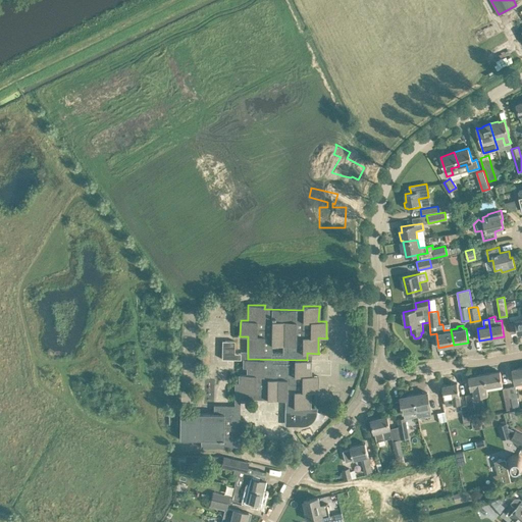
[(248,352),(241,352),(241,353),(235,353),(235,341),(222,341),(221,359),(248,359),(248,352)]
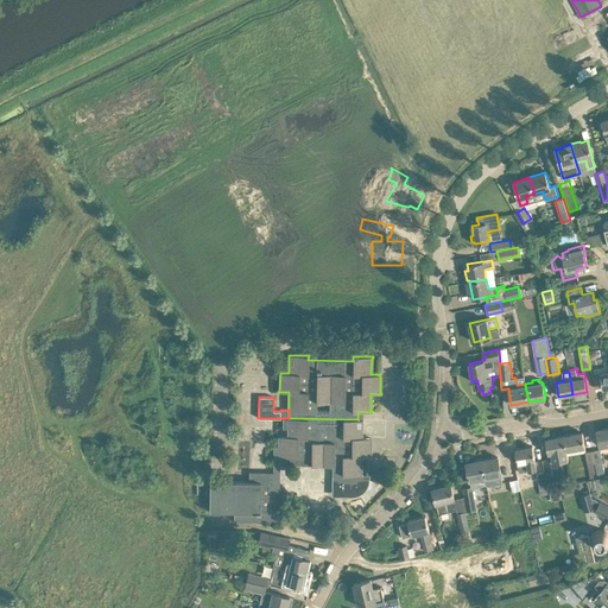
[(607,443),(607,428),(596,430),(599,445),(607,443)]
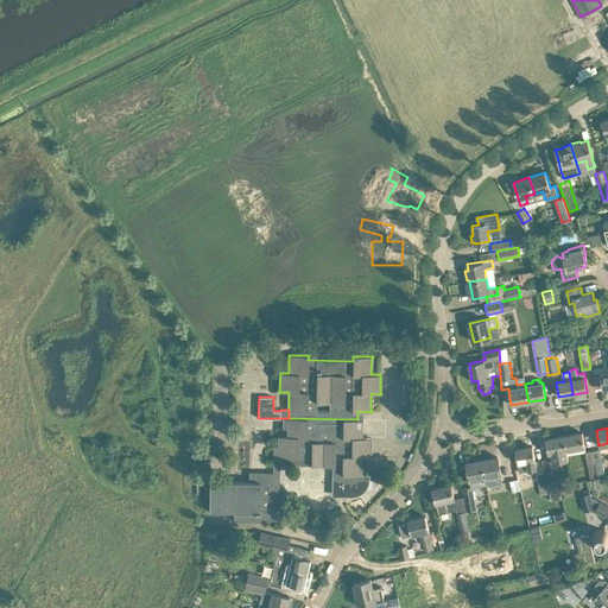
[(586,453),(582,432),(564,436),(568,456),(586,453)]
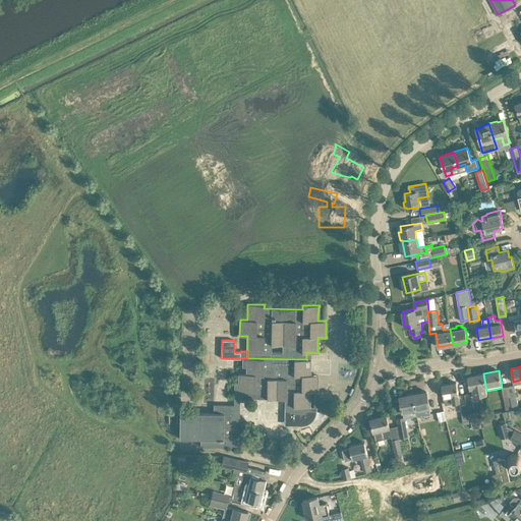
[(303,398),(303,378),(281,377),(281,373),(275,373),(275,372),(265,372),(265,373),(263,373),(263,377),(262,377),(240,378),(240,380),(235,380),(235,398),(242,398),(242,416),(232,416),(232,415),(186,415),(186,416),(179,416),(179,441),(186,441),(186,442),(232,442),(232,441),(267,441),(267,449),(284,449),(284,431),(290,431),(290,412),(296,412),(296,399),(296,398),(303,398)]
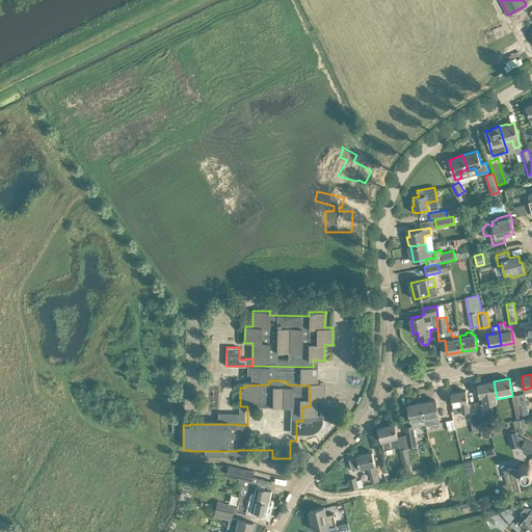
[(497,399),(494,381),(477,383),(480,401),(474,402),(476,413),(477,420),(484,419),(482,404),(497,402),(497,399)]
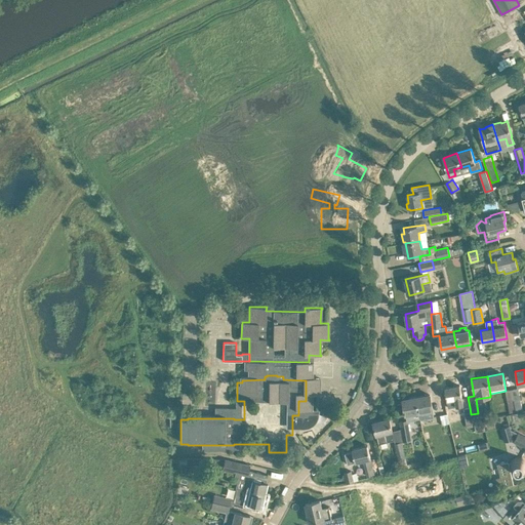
[(462,405),(461,398),(459,385),(445,388),(446,398),(448,407),(462,405)]
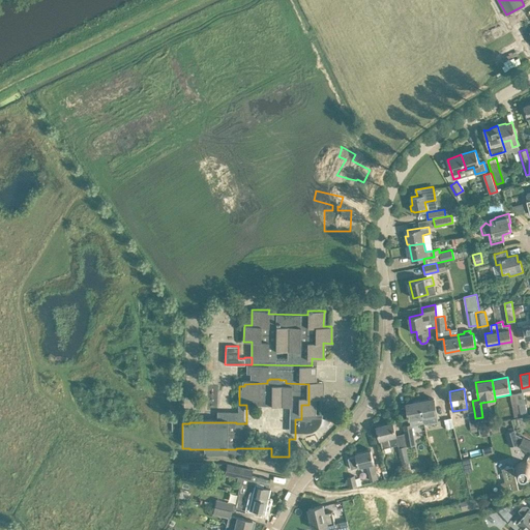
[(523,391),(517,392),(521,415),(527,413),(523,391)]
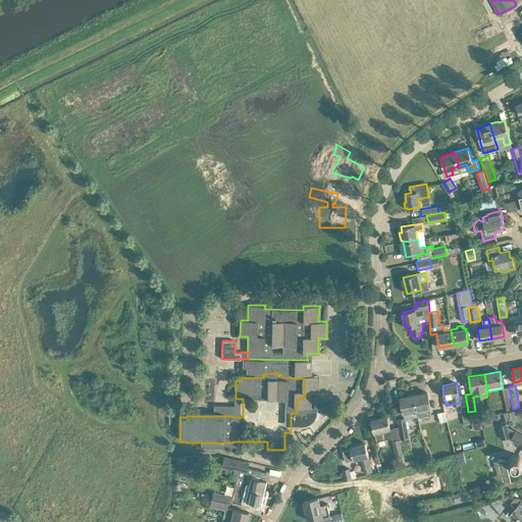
[(513,409),(509,386),(503,388),(505,399),(507,410),(513,409)]
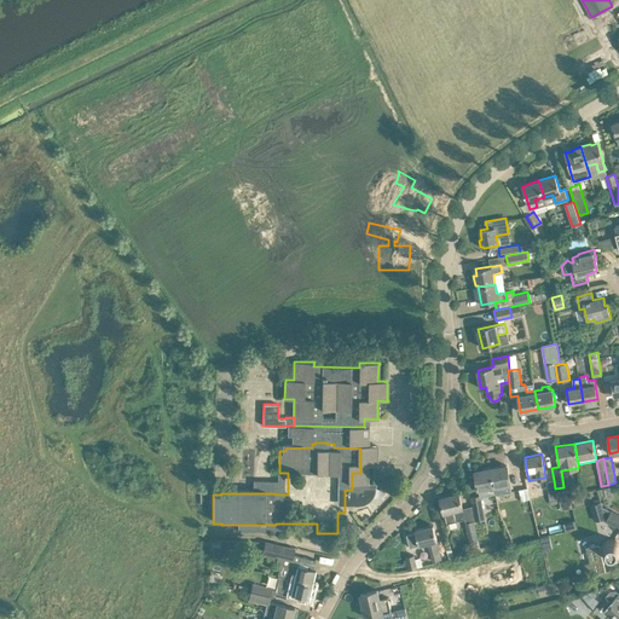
[(507,466),(491,468),(495,486),(496,493),(510,491),(510,490),(512,490),(507,466)]
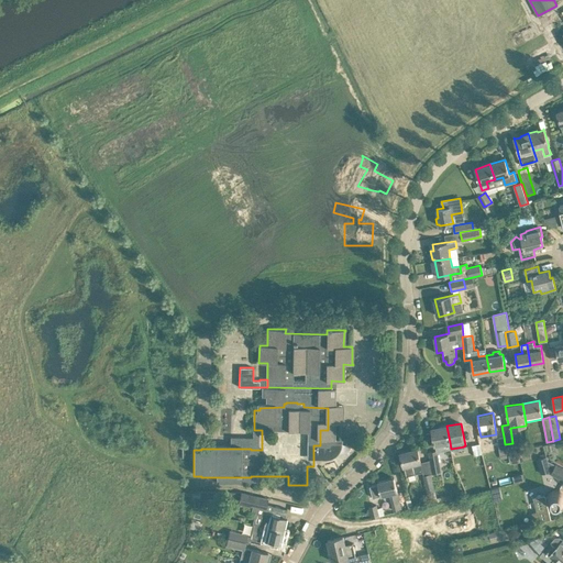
[(450,442),(446,426),(432,428),(432,431),(426,432),(428,446),(450,442)]
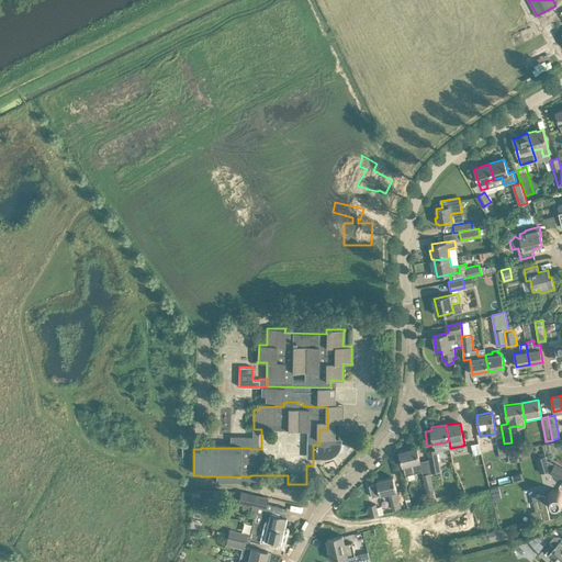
[(504,444),(503,436),(496,437),(498,453),(506,452),(504,444)]
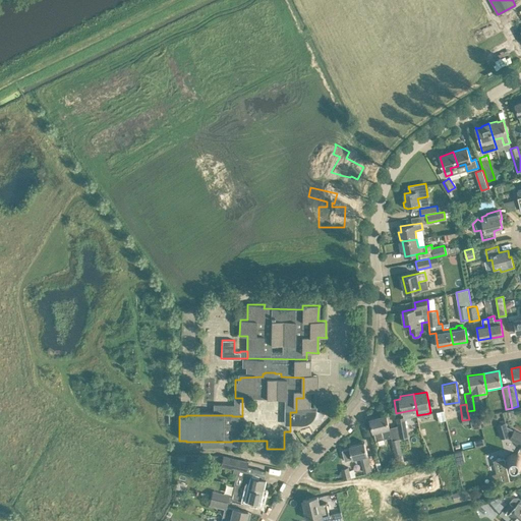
[(449,408),(439,411),(442,420),(452,417),(449,408)]
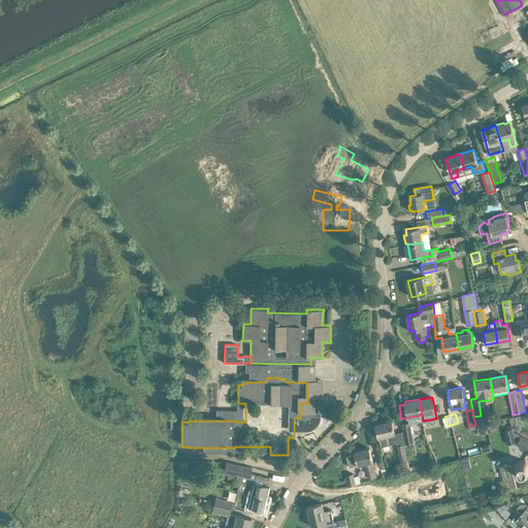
[(436,418),(435,418),(435,419),(437,428),(440,428),(444,427),(442,417),(436,418)]
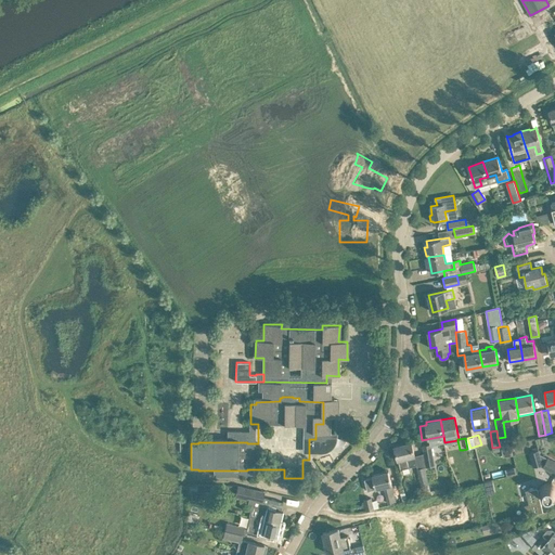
[(395,446),(401,472),(402,468),(417,465),(411,442),(395,446)]
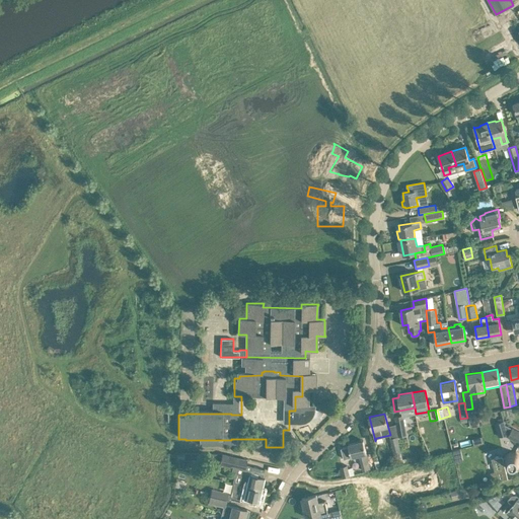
[(406,435),(404,426),(402,415),(395,417),(398,436),(406,435)]
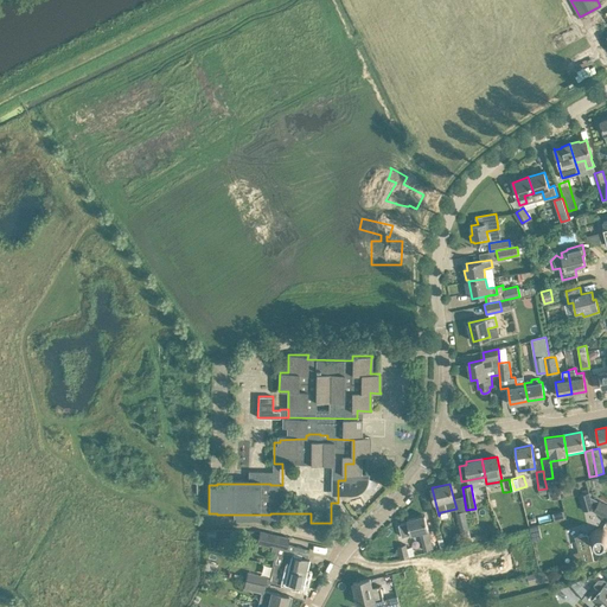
[(593,508),(590,497),(589,492),(588,489),(587,489),(581,490),(582,494),(579,494),(583,511),(593,508)]
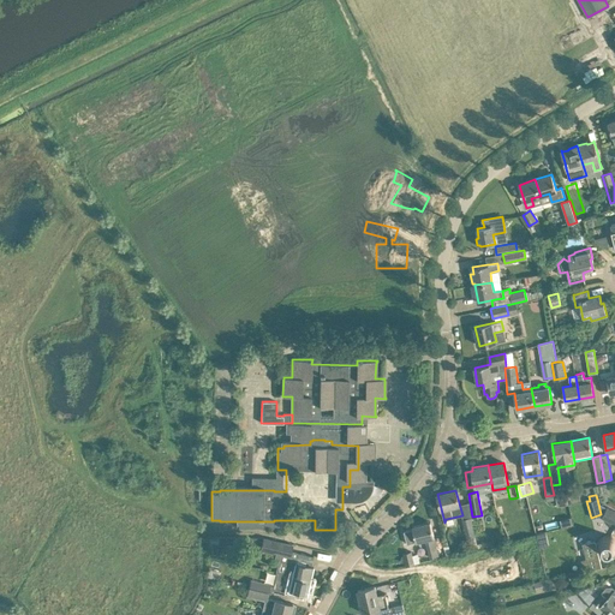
[(614,513),(608,508),(603,515),(614,523),(614,513)]
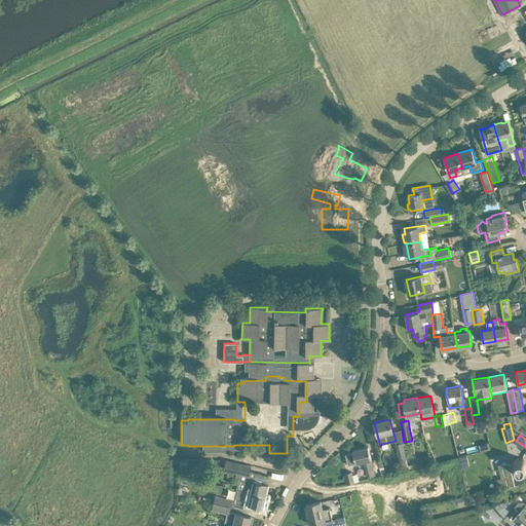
[(400,461),(407,459),(402,443),(396,444),(399,458),(400,461)]
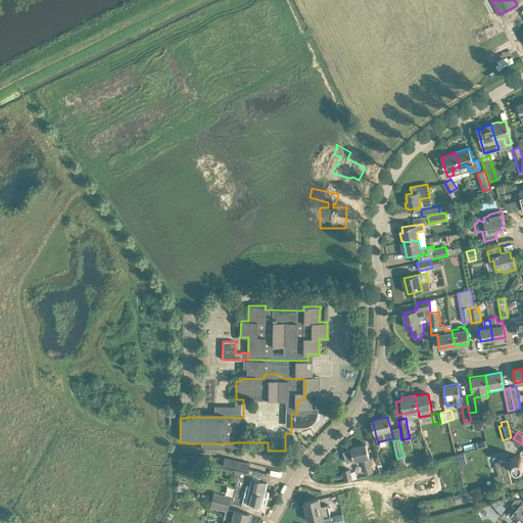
[(351,449),(343,452),(346,462),(353,461),(362,459),(366,474),(373,472),(366,443),(350,447),(351,449)]
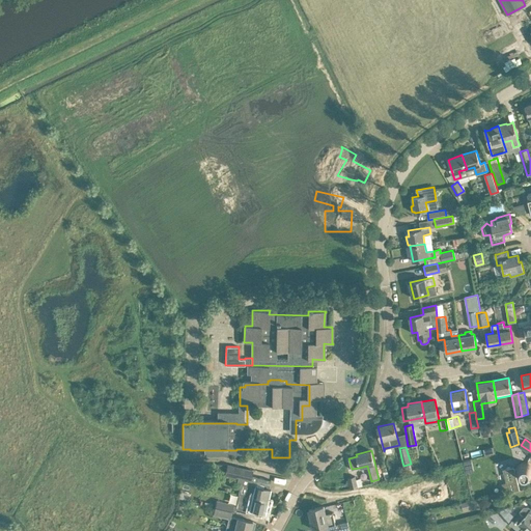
[(515,470),(515,472),(514,466),(503,468),(506,481),(502,482),(504,492),(513,490),(530,485),(530,464),(527,462),(524,462),(521,463),(519,465),(518,466),(515,468),(515,470)]
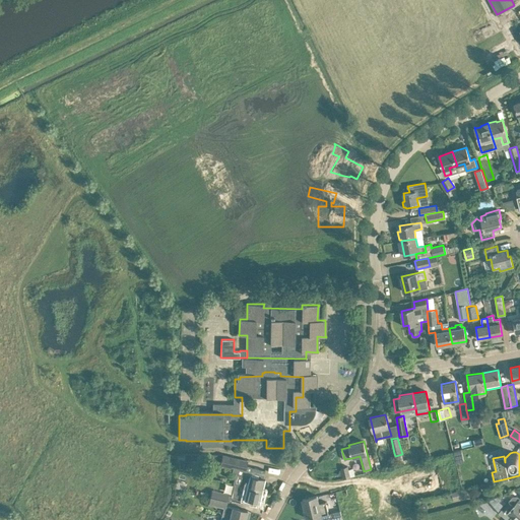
[(243,470),(239,484),(241,485),(246,486),(262,491),(264,478),(262,478),(264,469),(251,466),(251,470),(245,468),(247,461),(222,455),(220,464),(243,470)]
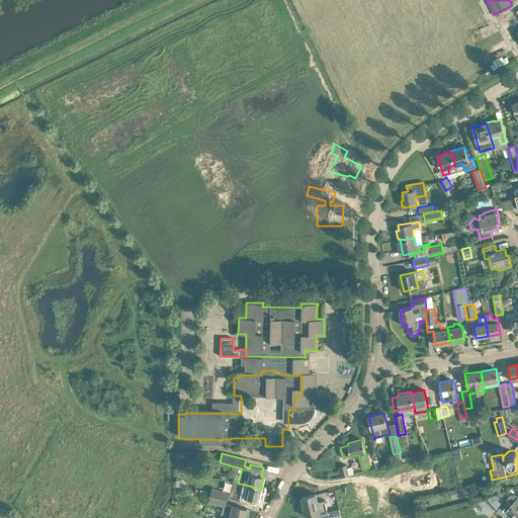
[(339,466),(342,477),(349,475),(346,464),(339,466)]
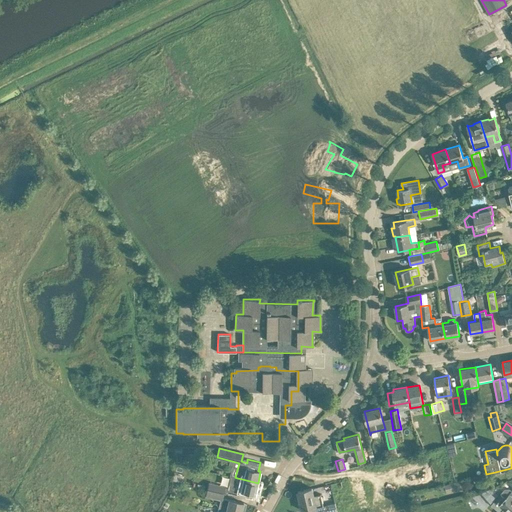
[(258,483),(242,479),(237,478),(235,477),(230,476),(226,491),(239,494),(240,491),(255,494),(256,489),(257,490),(258,489),(260,488),(260,486),(260,484),(258,483)]
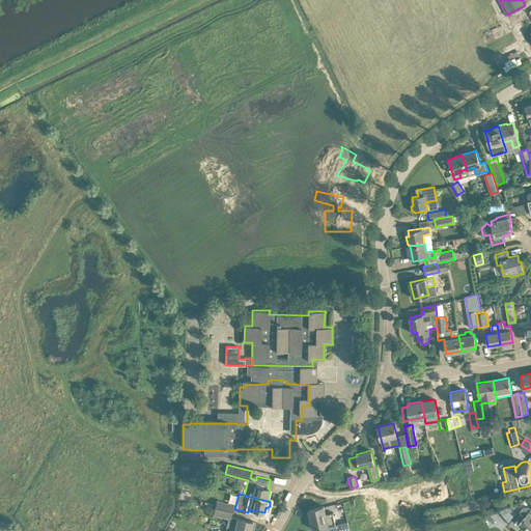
[(480,505),(478,498),(460,502),(463,509),(480,505)]
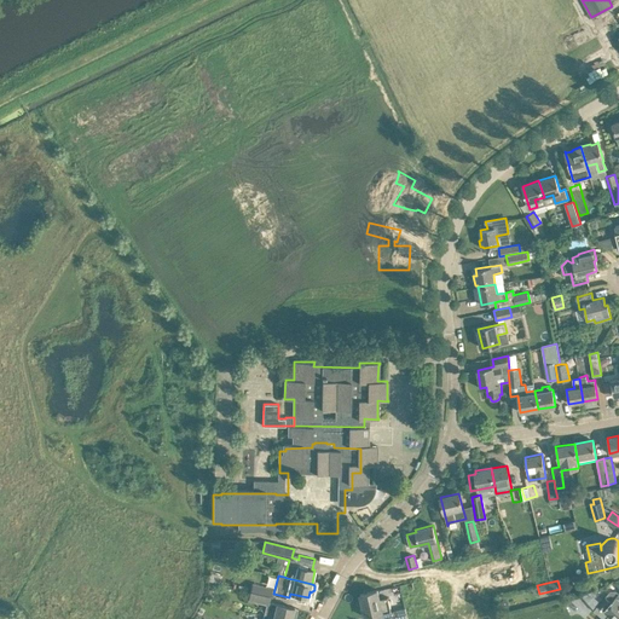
[(431,595),(433,609),(443,607),(439,593),(437,582),(427,583),(431,595)]
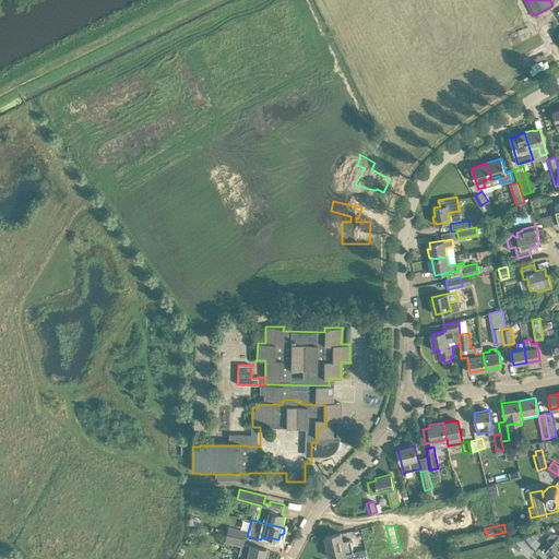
[(227,527),(226,533),(245,537),(246,532),(227,527)]
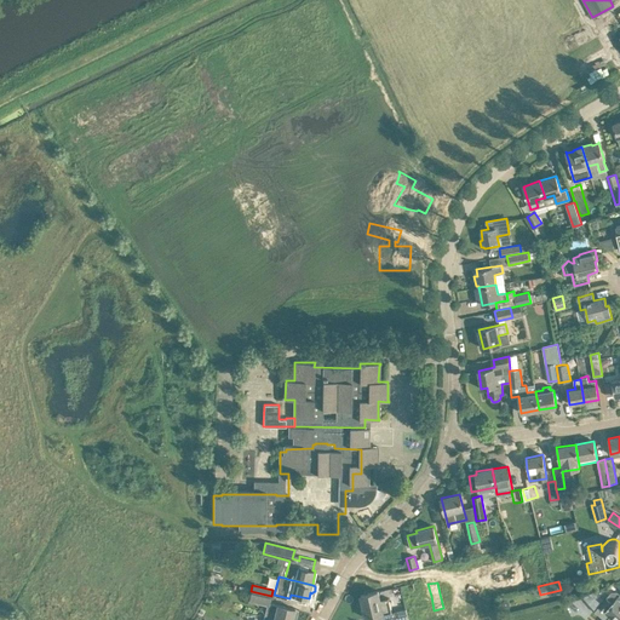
[(267,604),(264,616),(280,619),(296,619),(297,615),(293,614),(294,609),(276,604),(269,603),(271,596),(251,591),(248,601),(267,604)]
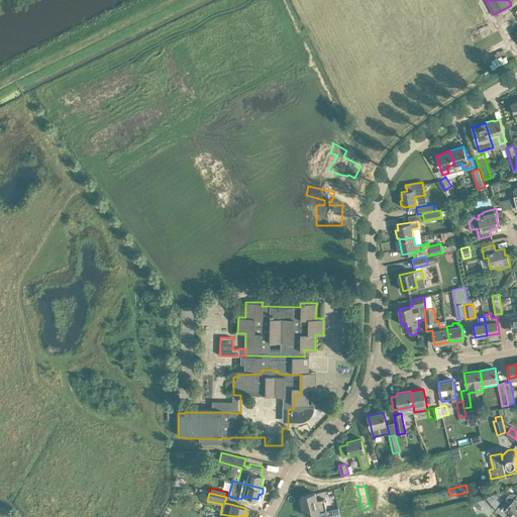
[(315,493),(301,496),(303,506),(301,507),(303,514),(305,514),(305,515),(307,515),(307,516),(328,516),(327,510),(324,499),(317,500),(315,493)]
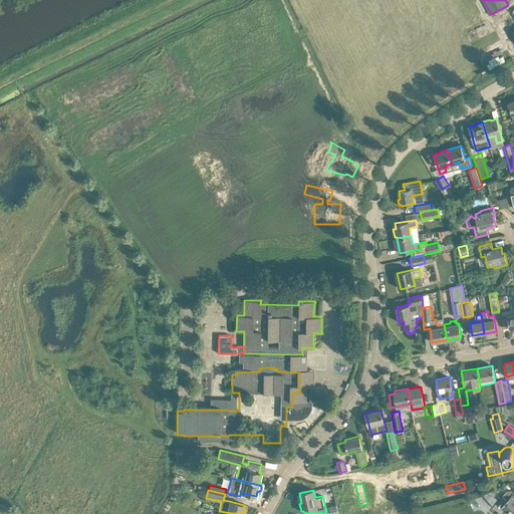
[(490,491),(484,494),(492,504),(494,505),(497,502),(497,501),(493,498),(495,496),(493,494),(490,491)]
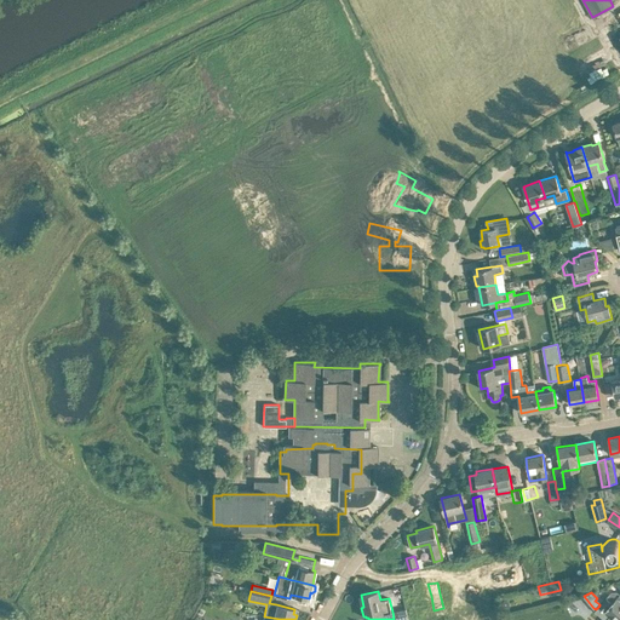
[(604,619),(619,619),(619,595),(612,602),(607,597),(600,604),(600,606),(610,615),(604,619)]
